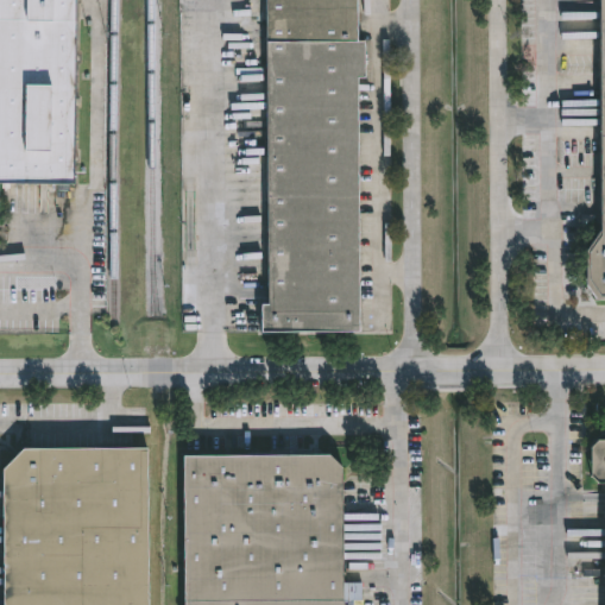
[(0,222),(0,183),(75,184),(77,0),(0,0),(0,222)]
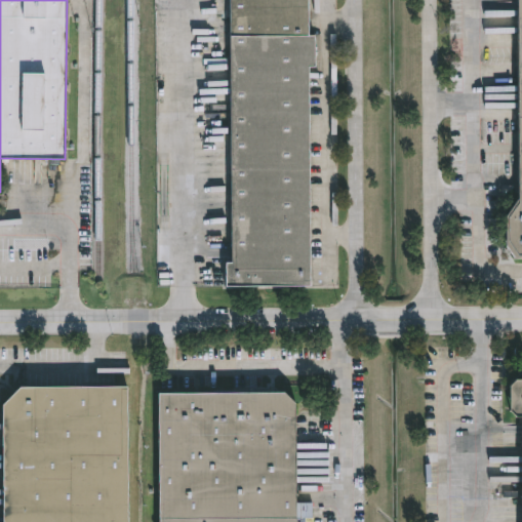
[(230,0),(232,262),(227,262),(227,284),(310,283),(309,65),(316,65),(316,33),(308,33),(307,0),(230,0)]
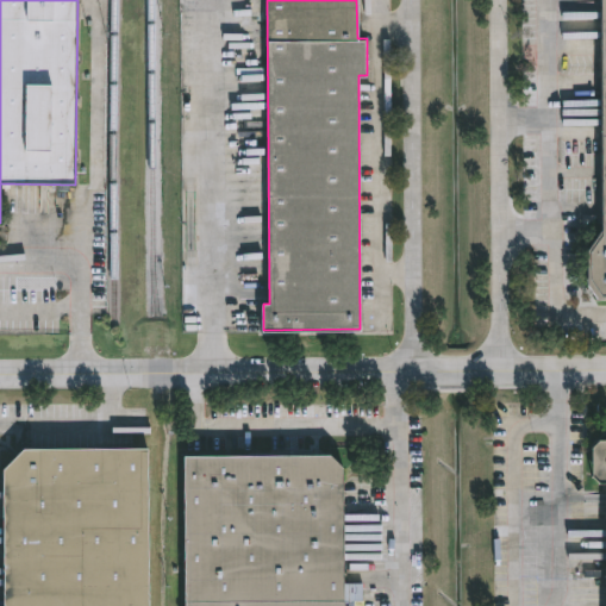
[(605,0),(605,297),(598,297),(589,282),(589,249),(604,224),(603,0),(605,0)]
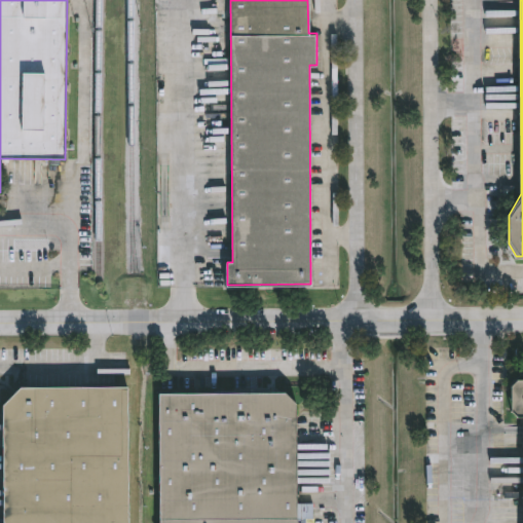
[(522,522),(522,379),(519,379),(512,386),(512,411),(518,417),(519,522),(522,522)]
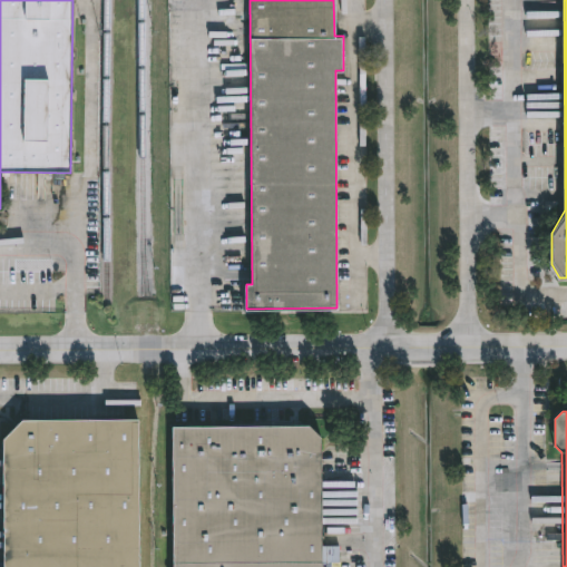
[(138,566),(138,419),(22,419),(3,439),(3,566),(138,566)]
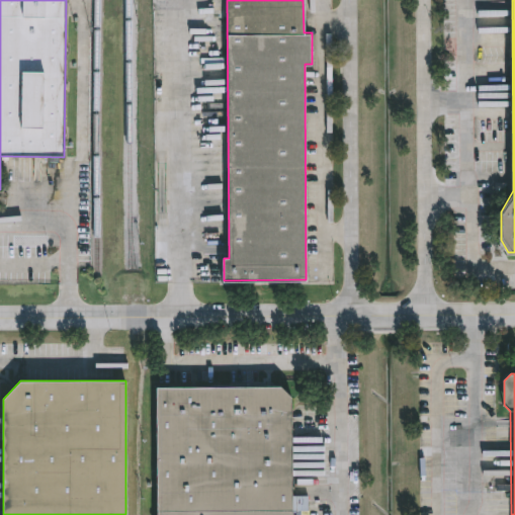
[(157,514),(157,387),(280,385),(290,397),(291,514),(157,514)]
